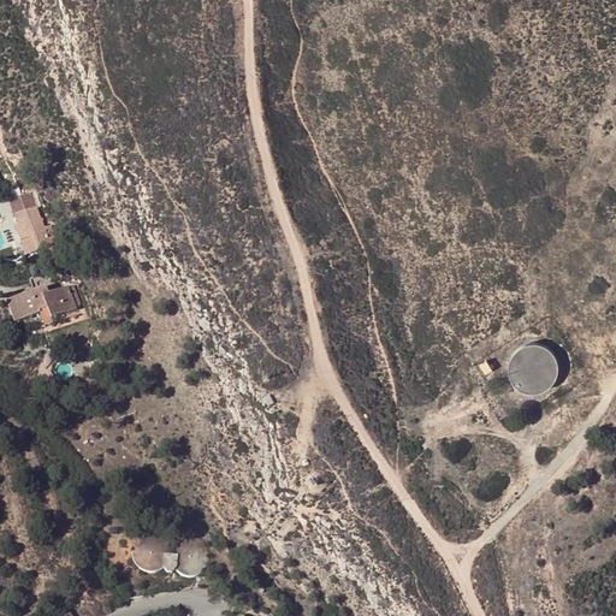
[(45,227),(31,191),(10,201),(19,225),(16,226),(21,241),(25,240),(30,253),(52,246),(48,236),(54,234),(51,225),(45,227)]
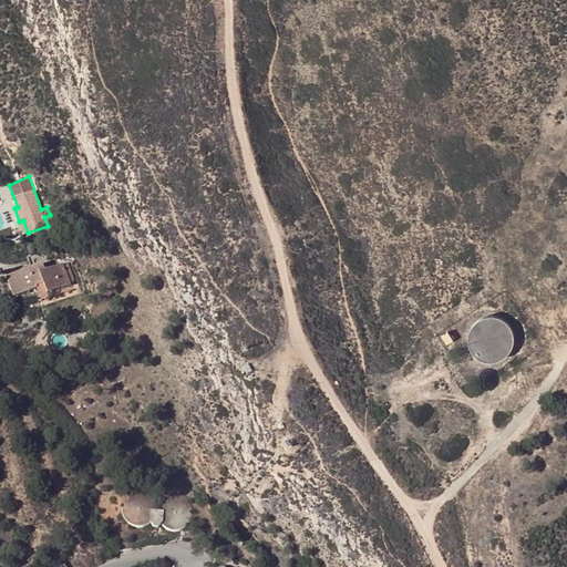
[(43,264),(7,276),(13,297),(37,288),(37,286),(43,284),(48,292),(68,285),(71,284),(70,280),(73,279),(69,265),(64,267),(63,264),(45,269),(43,264)]
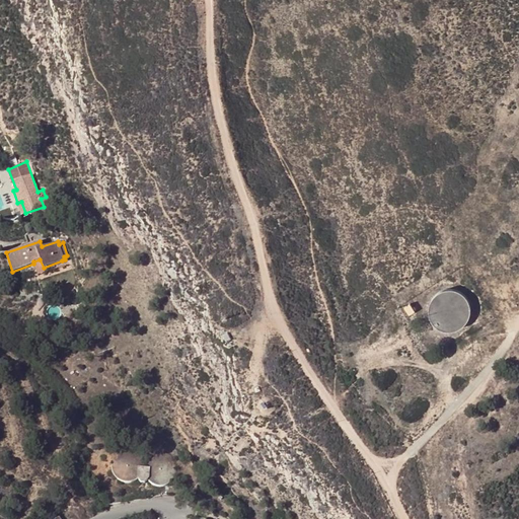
[(432,307),(456,334),(473,318),(449,291),(432,307)]
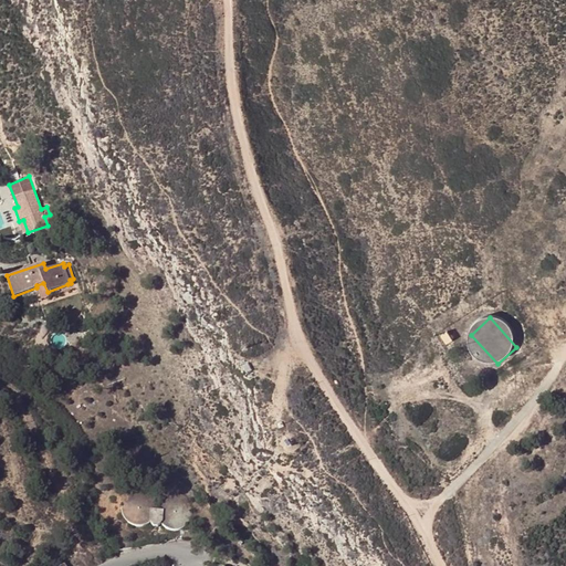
[(285,451),(282,446),(273,451),(278,457),(285,451)]
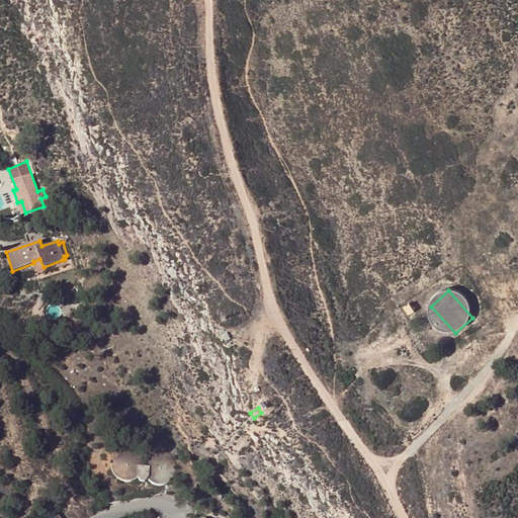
[(138,477),(138,464),(143,464),(143,461),(142,459),(141,456),(139,454),(137,453),(135,451),(133,450),(130,450),(127,449),(124,449),(122,450),(119,451),(117,452),(115,454),(114,456),(112,458),(111,461),(111,463),(111,466),(111,469),(112,471),(113,473),(115,476),(117,478),(119,479),(121,480),(124,481),(127,481),(130,481),(133,480),(135,479),(138,477)]
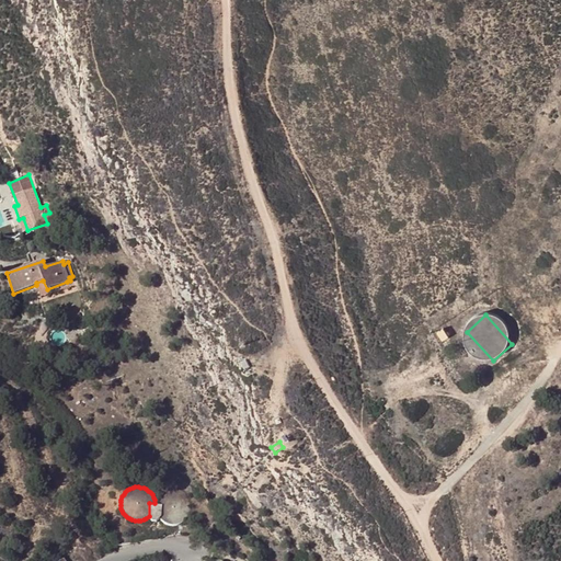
[(191,508),(191,505),(191,504),(190,502),(189,499),(187,496),(185,494),(183,493),(181,491),(178,491),(175,490),(172,490),(170,491),(167,491),(164,493),(162,494),(160,496),(159,499),(158,501),(157,503),(162,504),(161,518),(163,521),(165,522),(169,523),(171,524),(174,524),(176,524),(180,523),(182,522),(184,521),(186,518),(187,516),(190,514),(190,511),(191,508)]
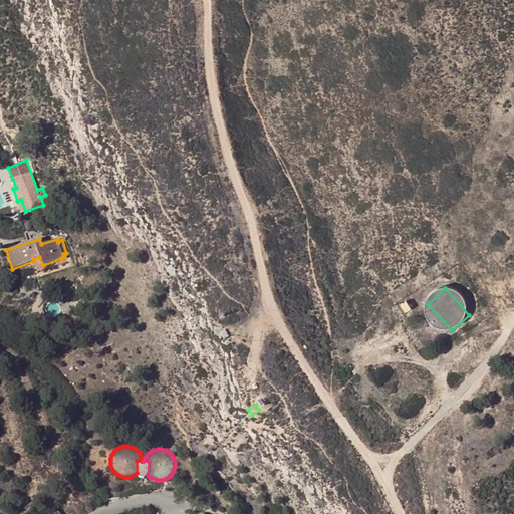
[(142,461),(137,461),(137,473),(140,476),(144,476),(148,475),(149,462),(144,461),(142,461)]
